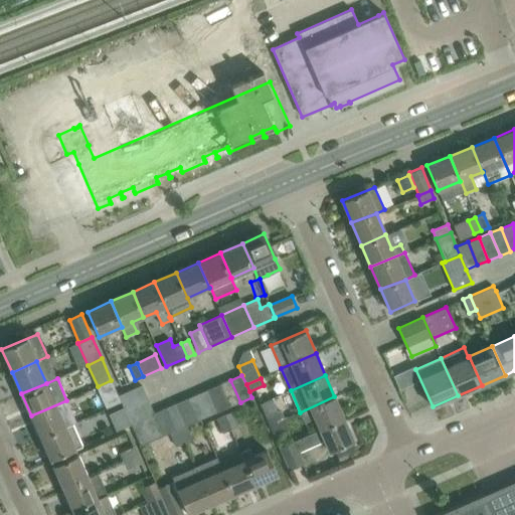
[(121,402),(111,380),(98,386),(108,408),(121,402)]
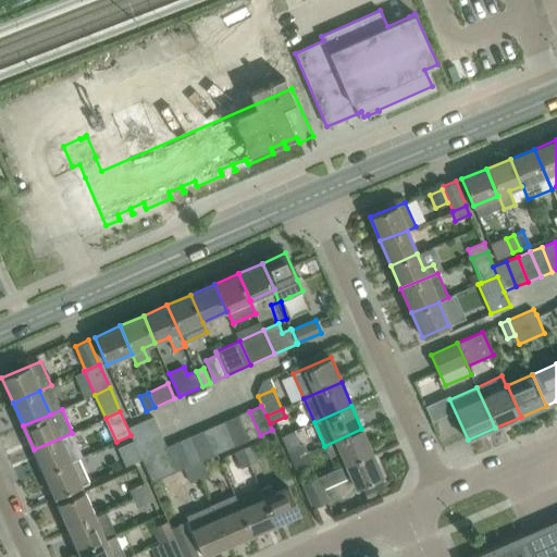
[(260,435),(249,411),(238,416),(248,441),(260,435)]
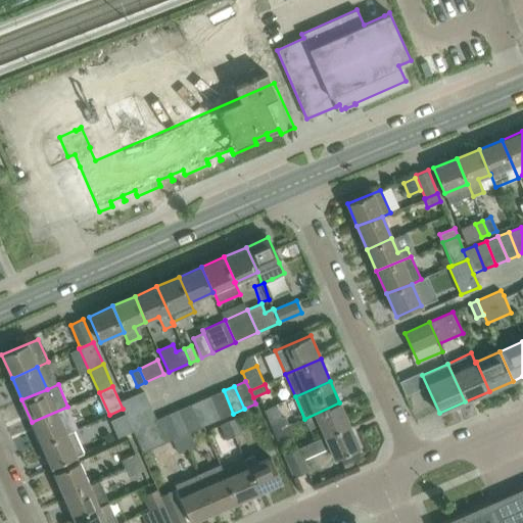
[(233,414),(224,390),(211,396),(222,419),(233,414)]
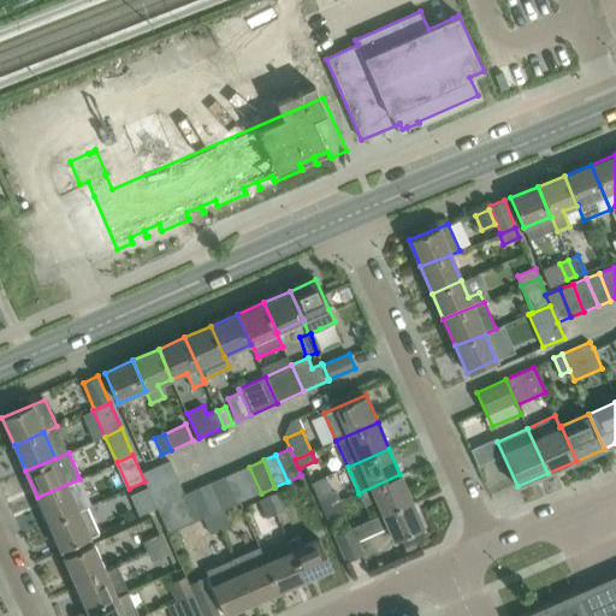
[(142,473),(146,481),(148,486),(176,474),(170,461),(142,473)]
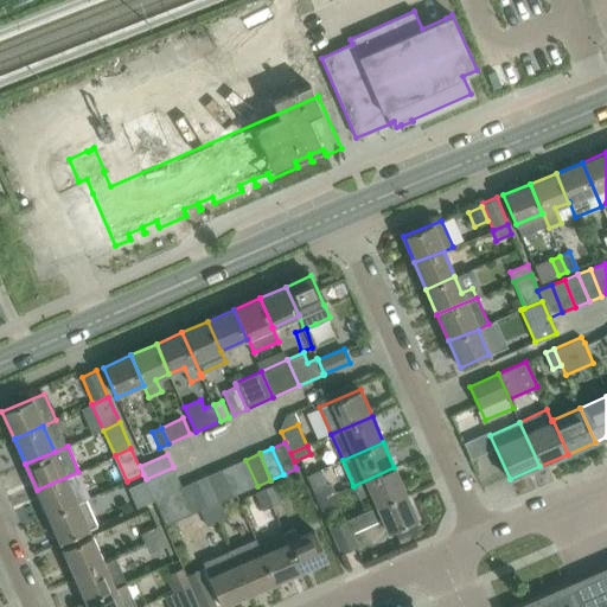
[(257,486),(246,460),(232,465),(244,491),(257,486)]
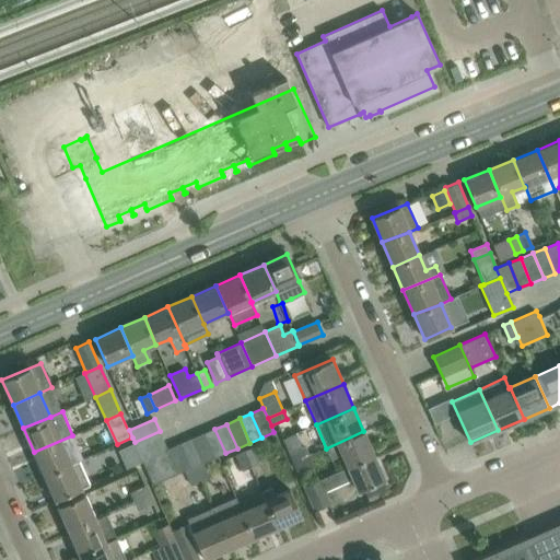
[(225,453),(214,429),(202,434),(213,458),(225,453)]
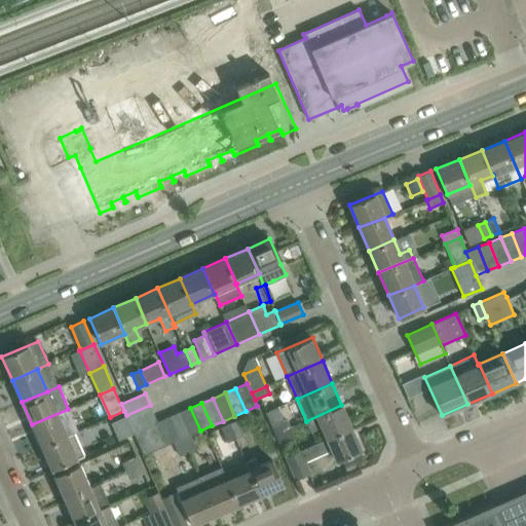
[(165,446),(156,423),(157,422),(150,405),(126,415),(127,416),(135,434),(144,455),(165,446)]
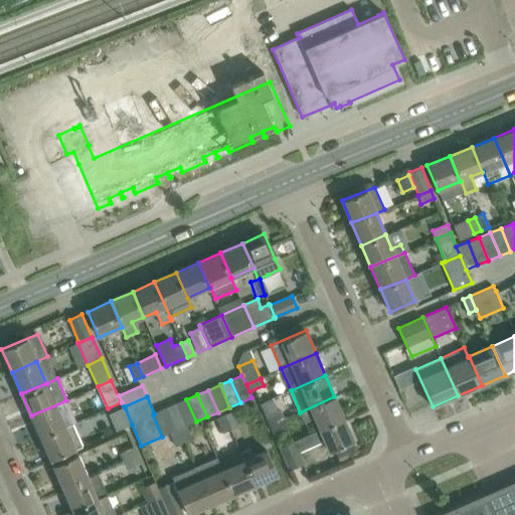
[(344,418),(334,396),(300,412),(305,422),(315,418),(320,430),(344,418)]
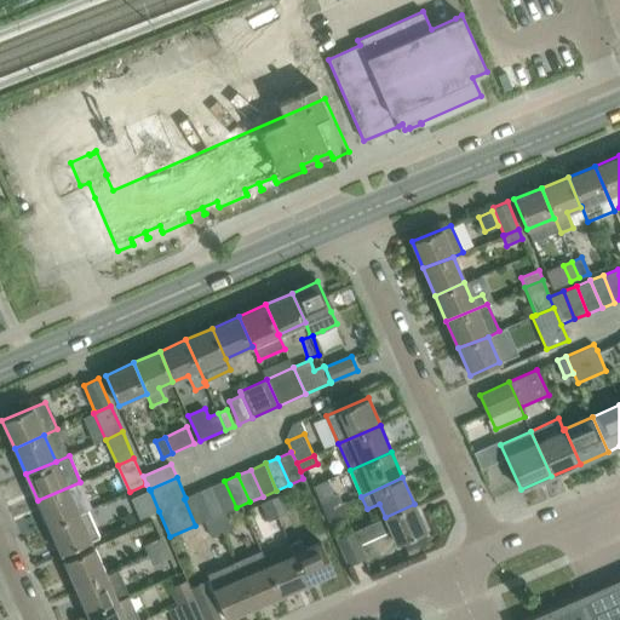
[(236,507),(224,481),(211,487),(223,514),(225,512),(236,507)]
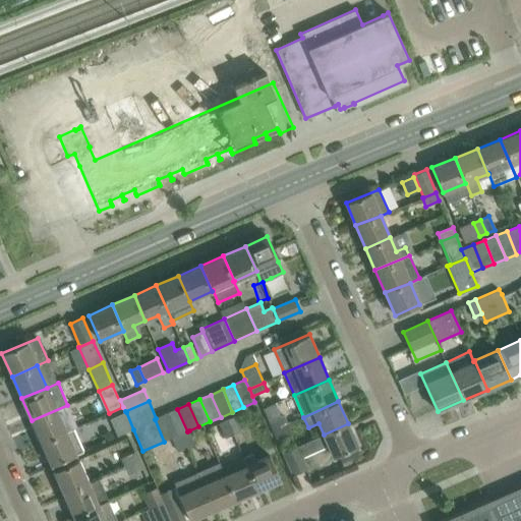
[(77,426),(67,405),(32,420),(42,443),(70,429),(77,426)]
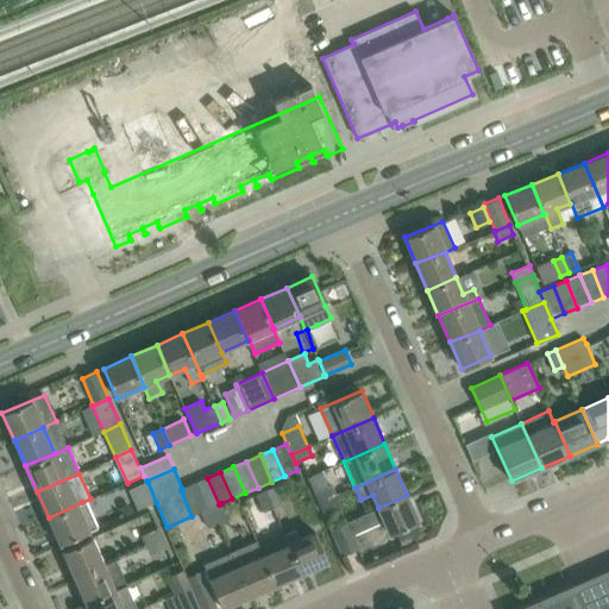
[(219,504),(207,478),(194,484),(207,509),(212,508),(219,504)]
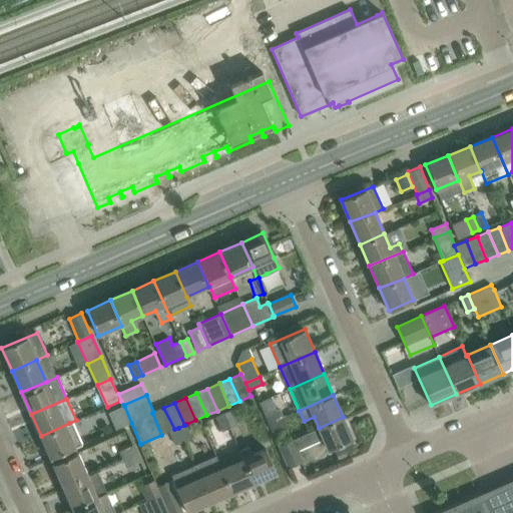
[(108,413),(116,430),(131,423),(124,406),(108,413)]
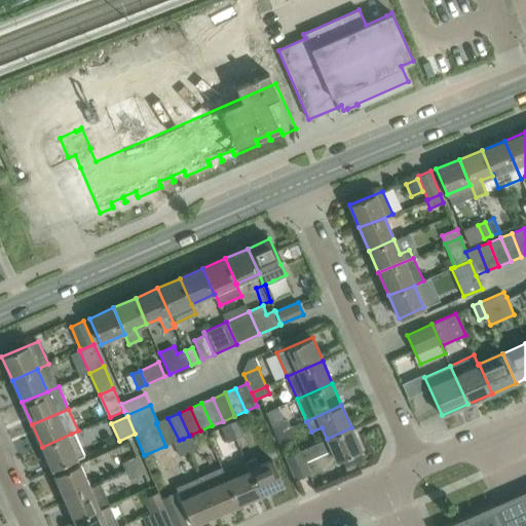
[(179,440),(167,418),(157,422),(156,423),(165,446),(175,442),(179,440)]
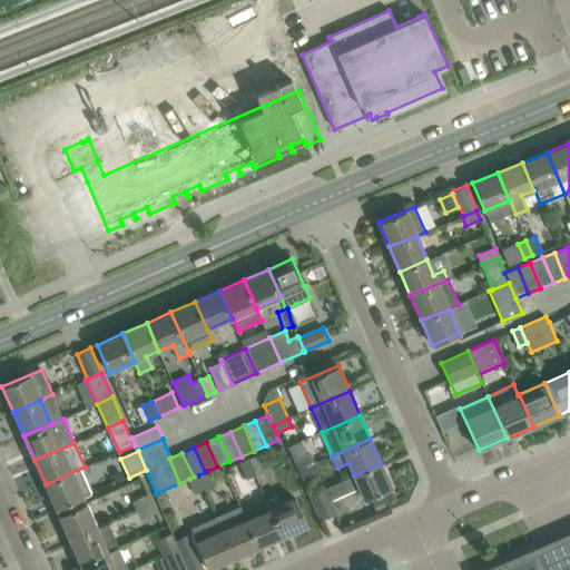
[(295,463),(300,471),(315,464),(312,455),(295,463)]
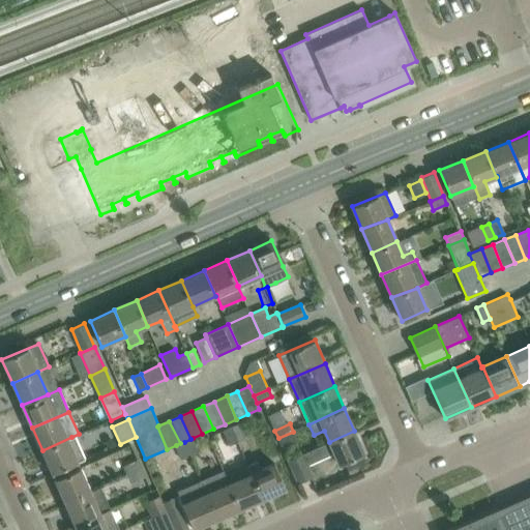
[(239,424),(232,428),(237,441),(245,437),(239,424)]
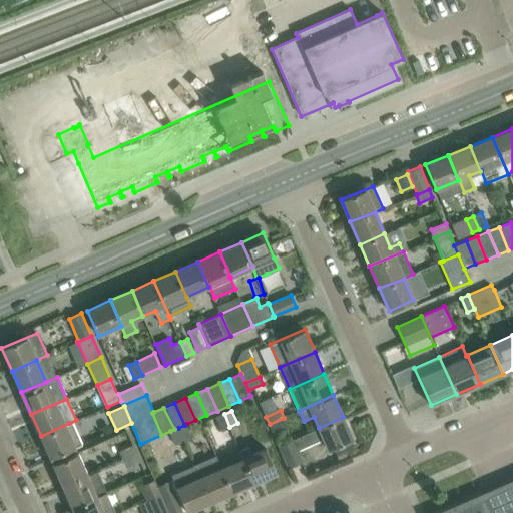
[(229,427),(224,414),(216,418),(221,430),(229,427)]
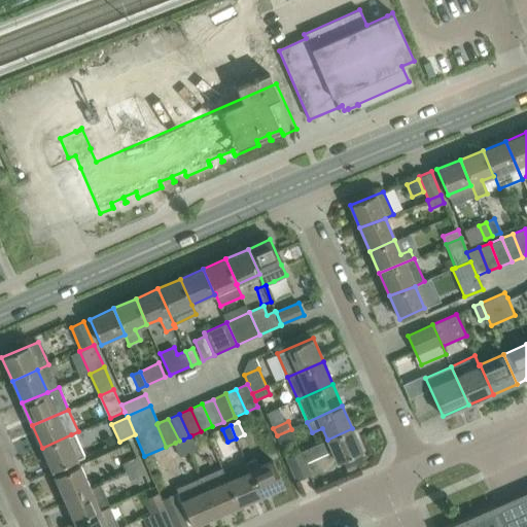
[(362,452),(352,428),(327,440),(316,445),(286,458),(296,481),(310,475),(305,462),(331,450),(337,462),(362,452)]
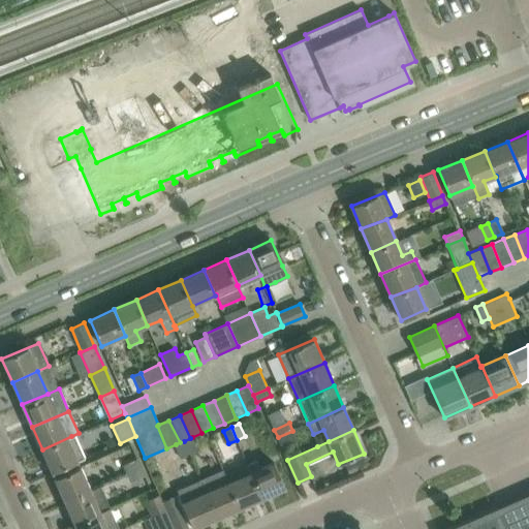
[(296,438),(292,431),(278,437),(281,444),(296,438)]
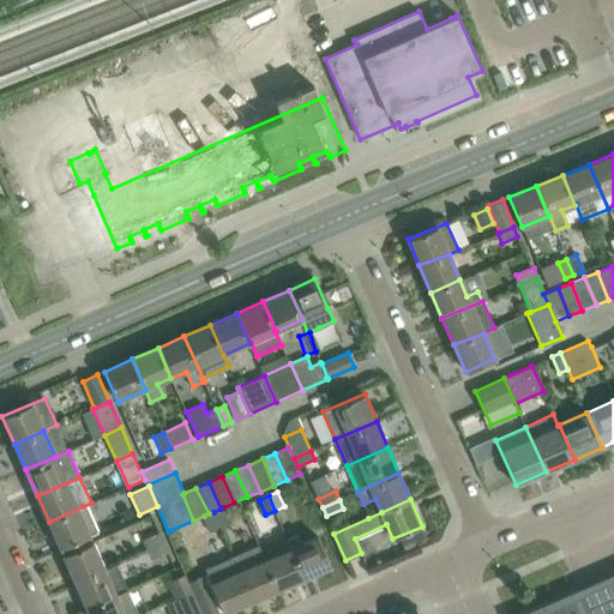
[(95,534),(83,506),(49,522),(60,548),(95,534)]
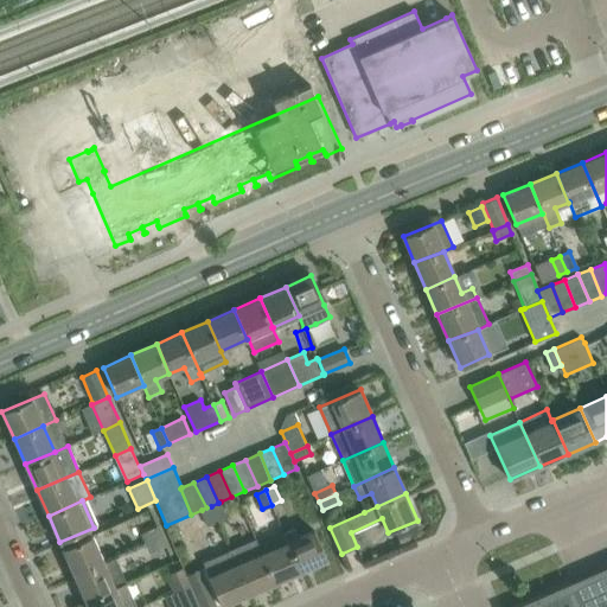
[(221,502),(218,503),(211,506),(218,521),(227,517),(221,502)]
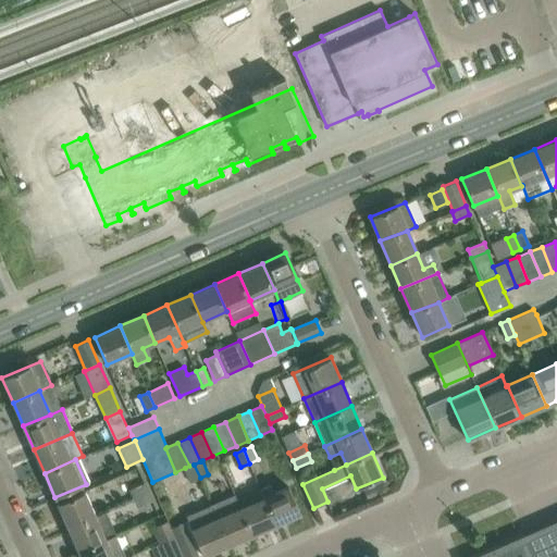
[(200,478),(194,465),(189,466),(185,468),(190,482),(200,478)]
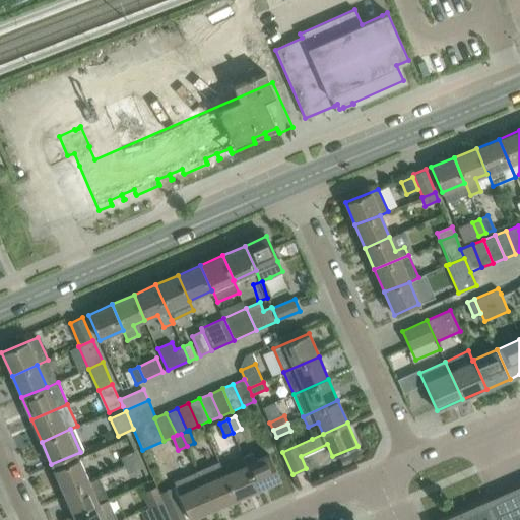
[(120,457),(124,465),(138,459),(134,451),(120,457)]
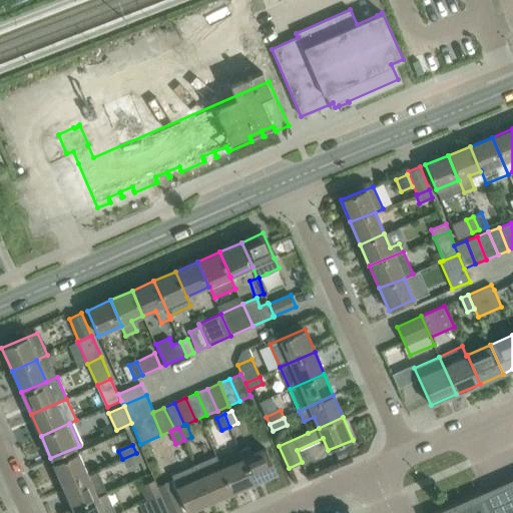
[(248,446),(240,450),(243,458),(254,482),(276,473),(266,449),(252,455),(248,446)]
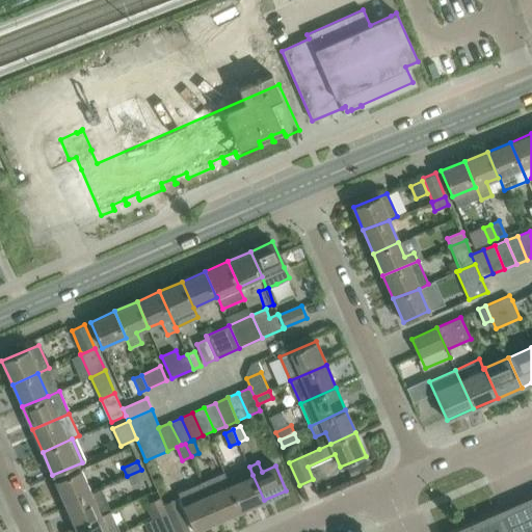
[(55,481),(65,504),(100,488),(100,487),(90,491),(81,470),(55,481)]
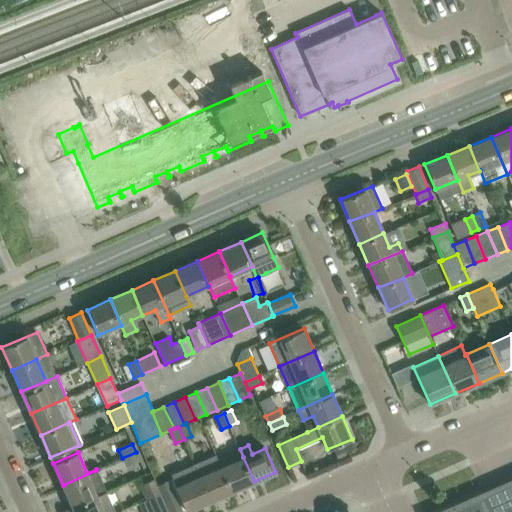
[(139,460),(136,452),(122,458),(126,466),(139,460)]
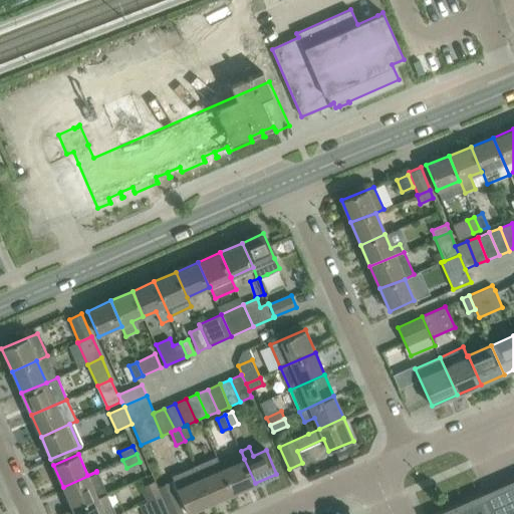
[(255,483),(244,459),(223,469),(234,493),(255,483)]
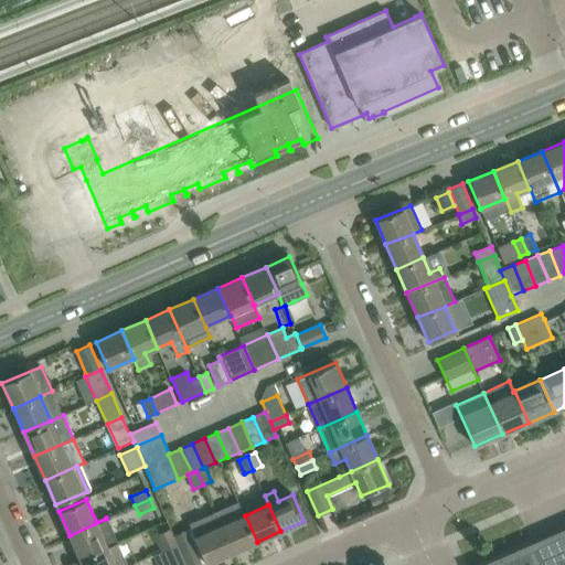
[(257,542),(245,515),(221,525),(233,552),(257,542)]
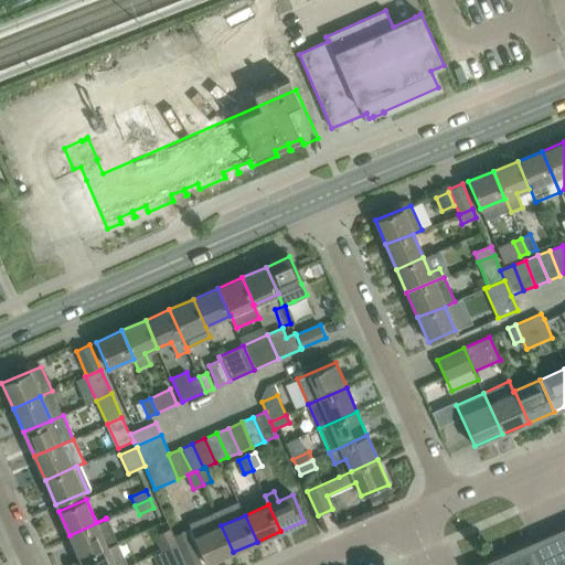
[(117,543),(106,519),(70,535),(80,560),(117,543)]
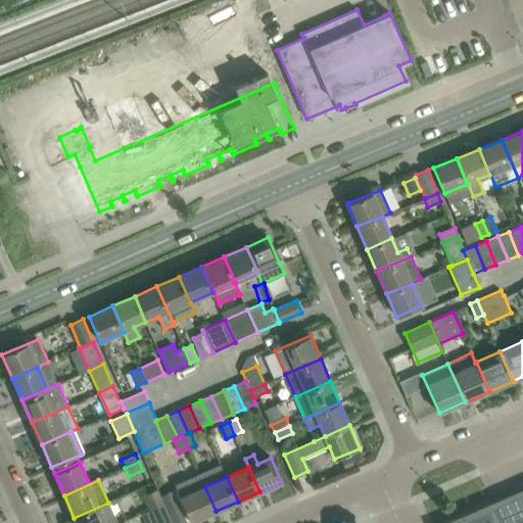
[(216,511),(204,486),(180,497),(190,519),(191,522),(216,511)]
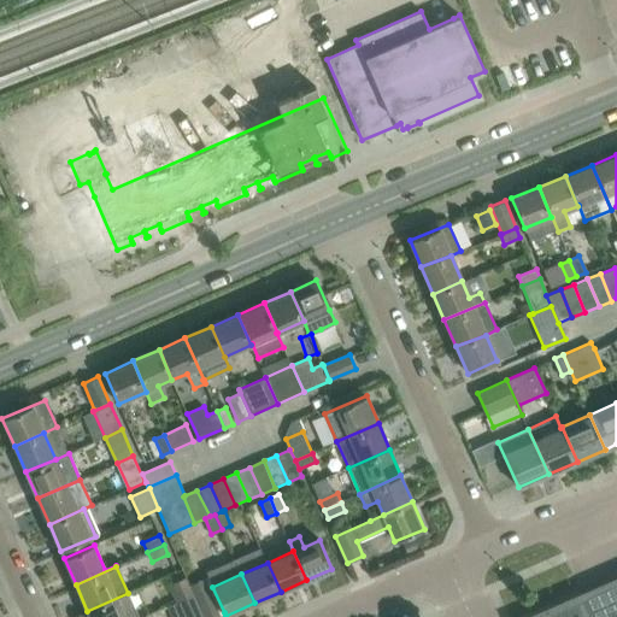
[(194,593),(191,585),(187,577),(169,585),(176,601),(178,600),(194,593)]
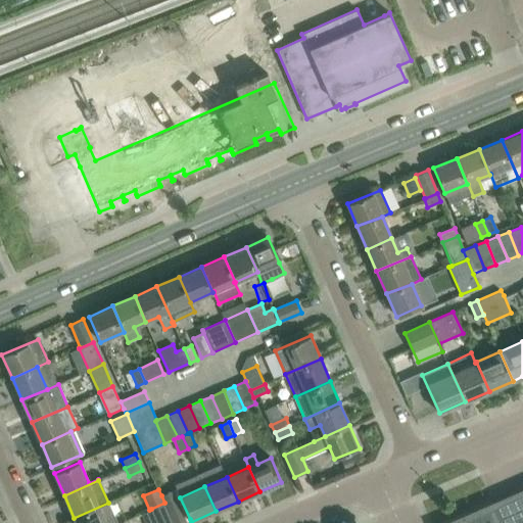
[(522,522),(522,489),(522,490),(522,491),(509,498),(508,496),(506,497),(507,498),(493,505),(491,502),(442,522),(522,522)]
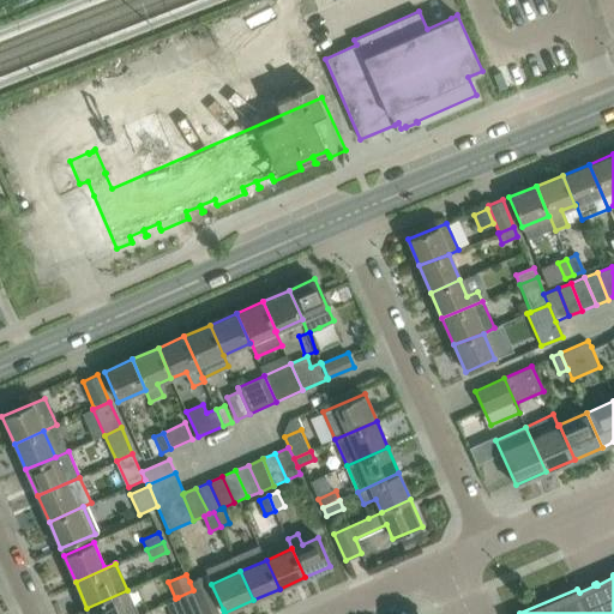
[(212,613),(223,609),(211,584),(206,585),(203,576),(190,582),(193,590),(203,613),(212,613)]
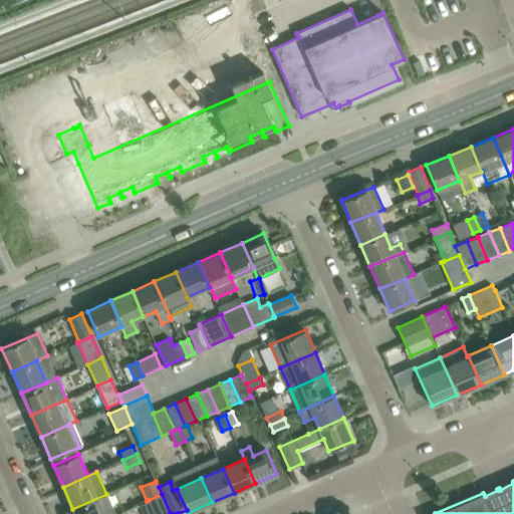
[(115,513),(106,494),(72,509),(74,513),(115,513)]
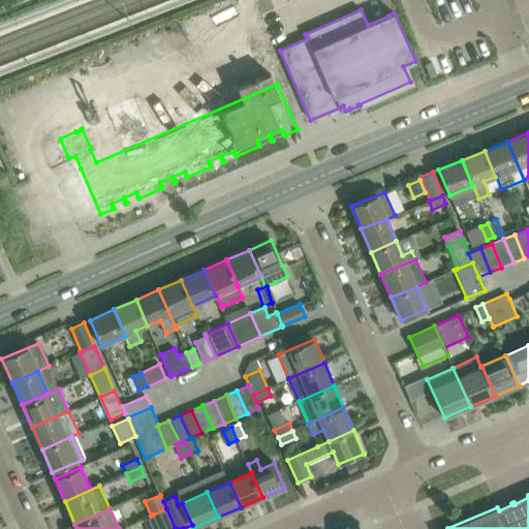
[(175,528),(166,508),(153,515),(151,516),(143,520),(147,528),(175,528)]
